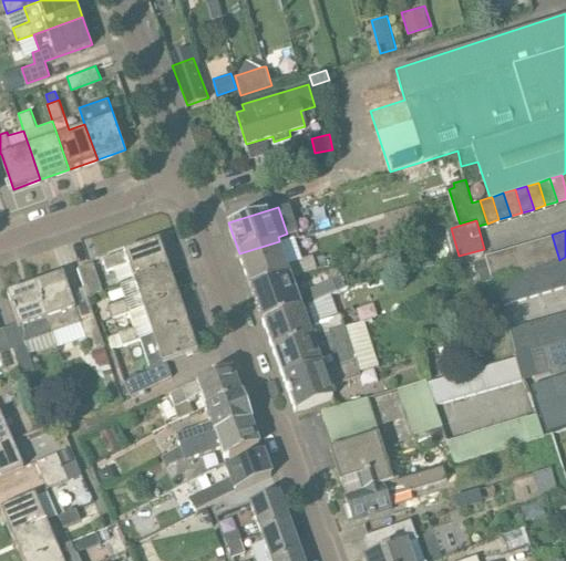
[(558,260),(559,260),(552,235),(539,238),(547,263),(558,260)]
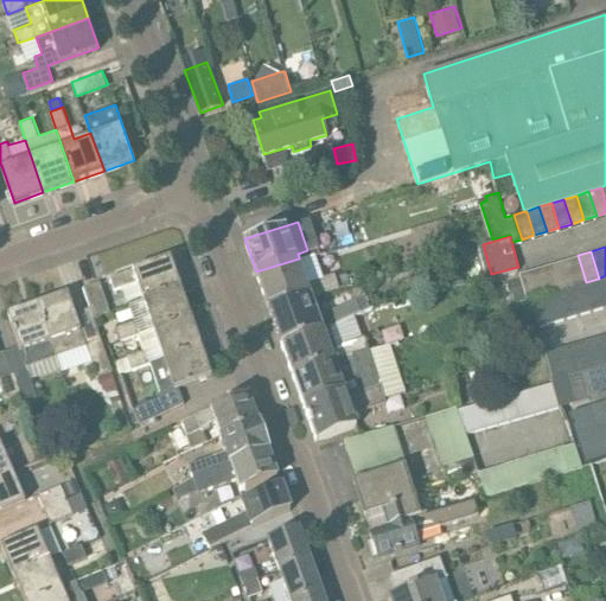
[(256,272),(269,307),(312,295),(351,282),(348,270),(336,274),(336,272),(324,276),(316,254),(299,257),(299,259),(256,272)]
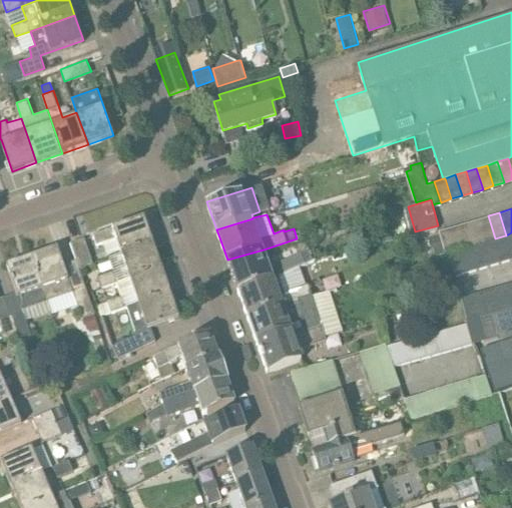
[(121,251),(153,239),(144,215),(93,233),(97,243),(116,237),(121,251)]
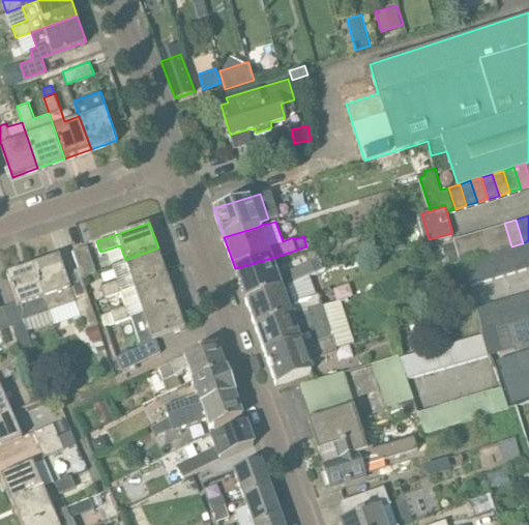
[(510,246),(511,246),(504,223),(493,226),(499,250),(510,246)]
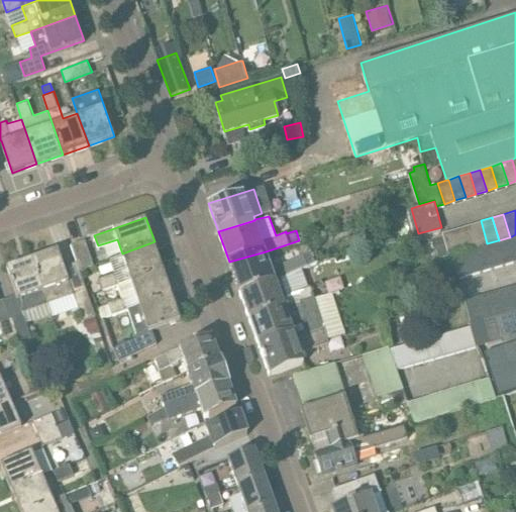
[(487,244),(487,243),(481,220),(469,224),(476,245),(477,245),(477,246),(487,244)]
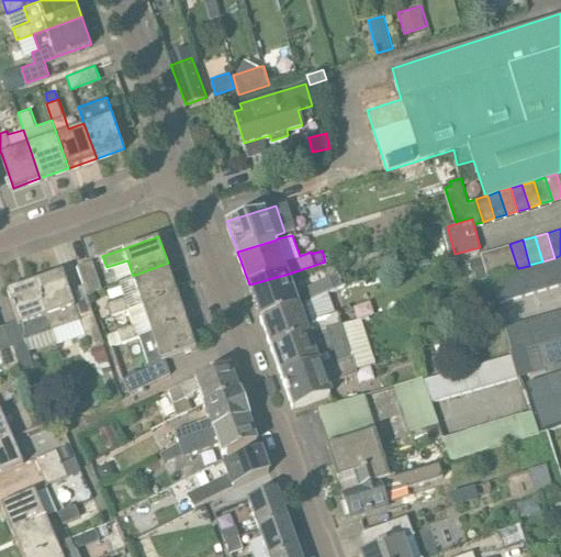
[(516,267),(517,267),(509,244),(497,247),(504,271),(516,267)]
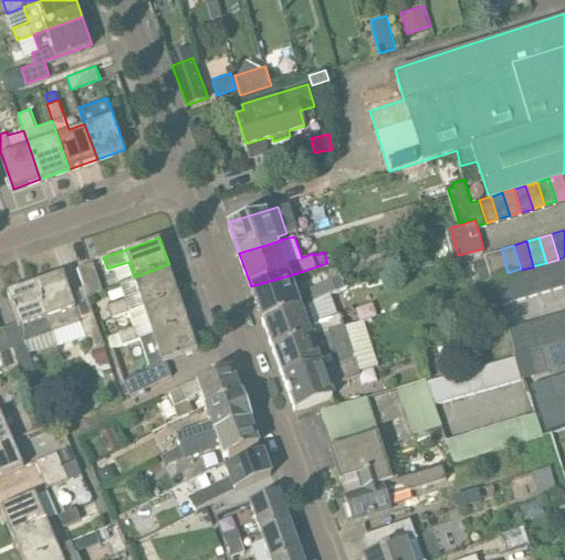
[(508,273),(501,249),(489,252),(495,276),(508,273)]
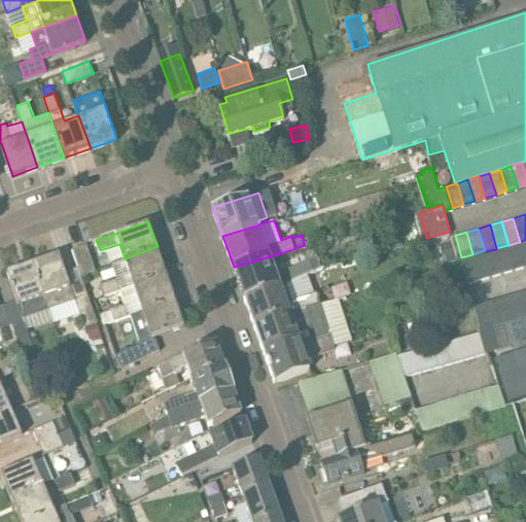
[(457,258),(461,257),(455,235),(451,236),(451,238),(442,240),(448,261),(457,257),(457,258)]
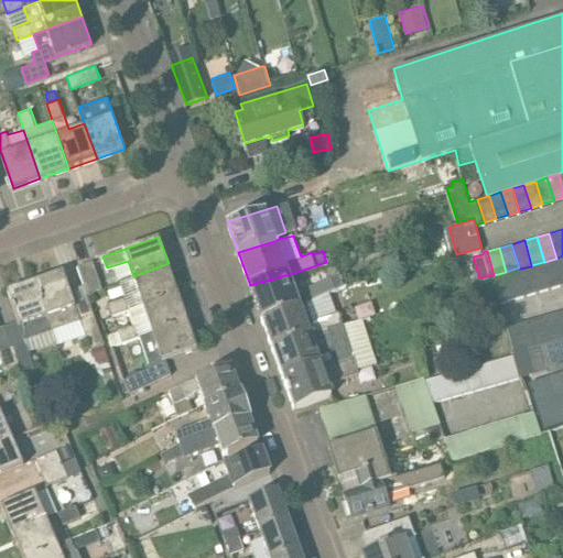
[(543,262),(551,286),(562,283),(562,280),(555,259),(544,262),(543,262)]
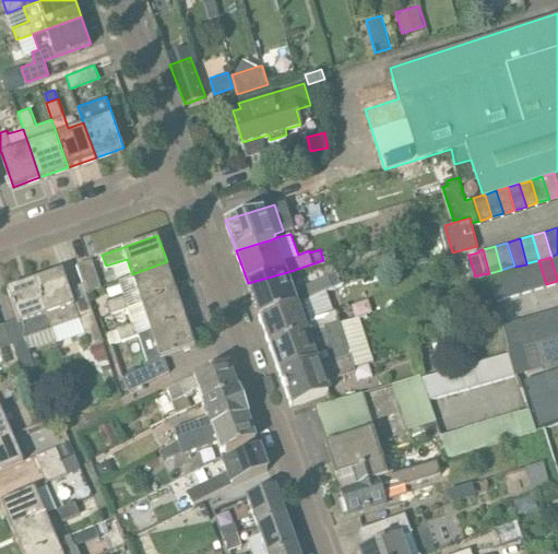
[(76,263),(86,291),(102,285),(92,258),(76,263)]
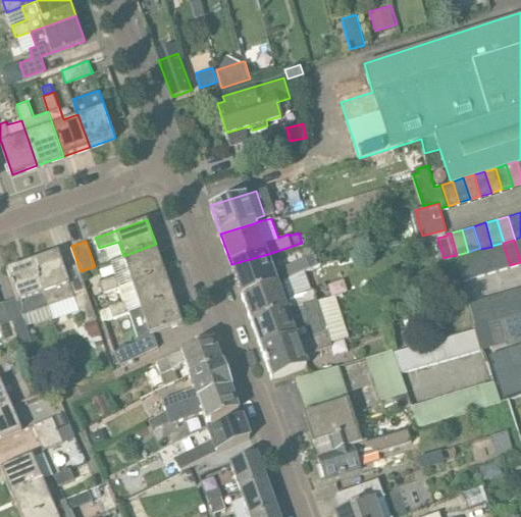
[(491,247),(498,269),(510,265),(503,243),(491,246),(491,247)]
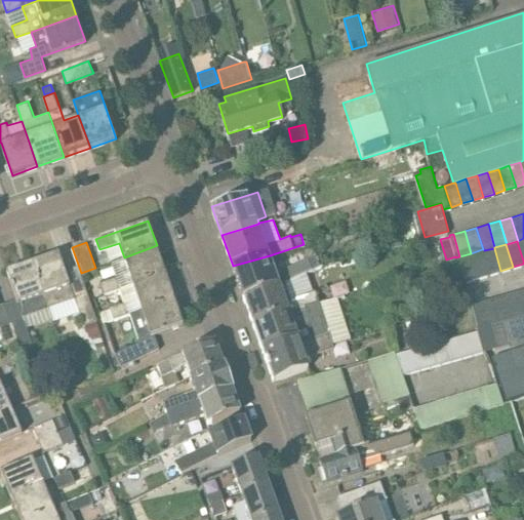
[(144,279),(165,272),(157,245),(124,257),(112,262),(116,276),(102,281),(105,292),(119,288),(144,279)]
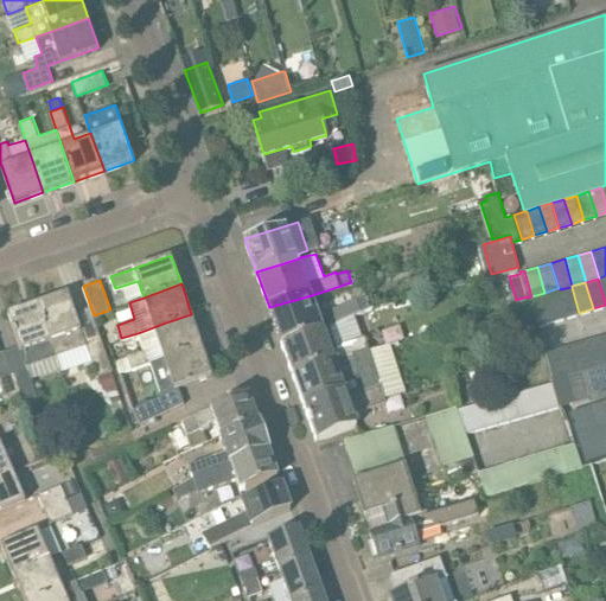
[(566,318),(580,314),(579,313),(572,287),(560,289),(560,288),(559,288),(557,288),(566,318)]
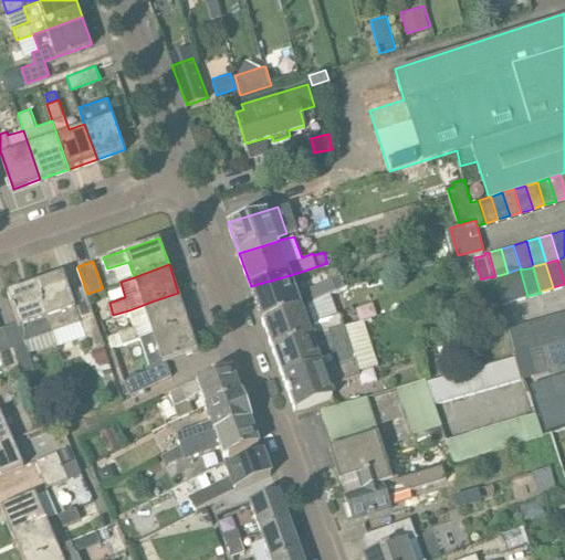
[(515,299),(527,296),(520,268),(508,273),(515,299)]
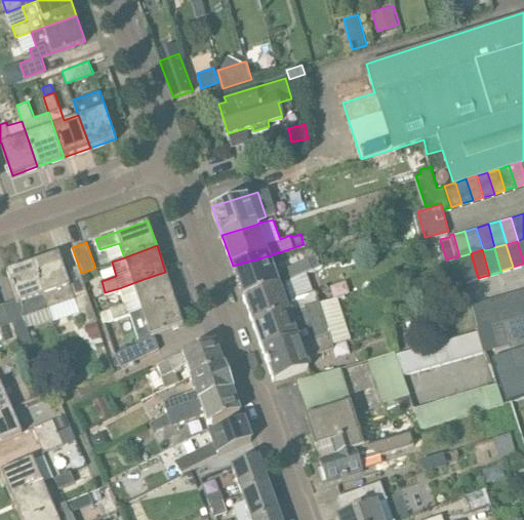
[(75,297),(66,269),(59,251),(33,262),(48,307),(75,297)]
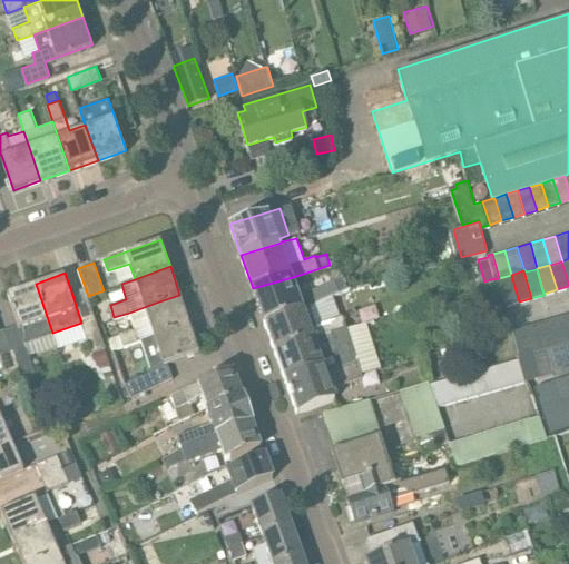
[(507,306),(519,302),(511,275),(499,278),(507,306)]
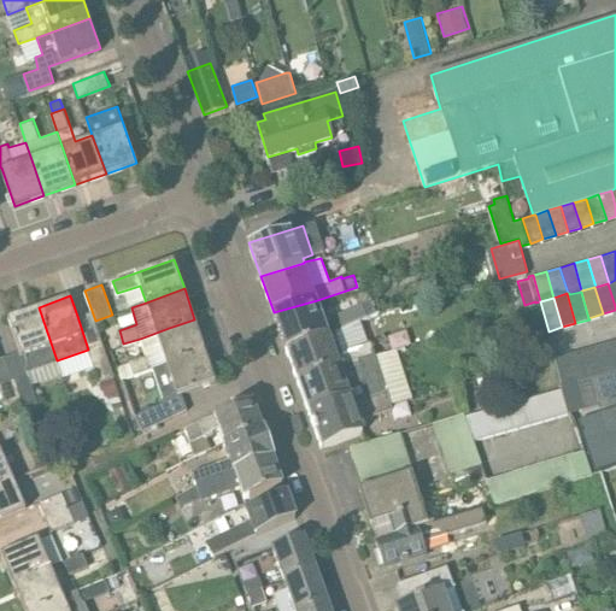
[(317,300),(274,312),(287,348),(335,332),(368,316),(380,311),(375,301),(364,307),(361,301),(324,318),(317,300)]
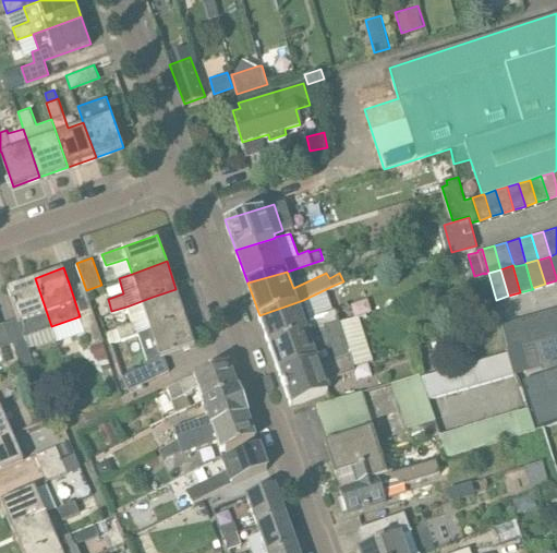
[(8,287),(24,336),(25,336),(51,326),(35,278),(8,287)]
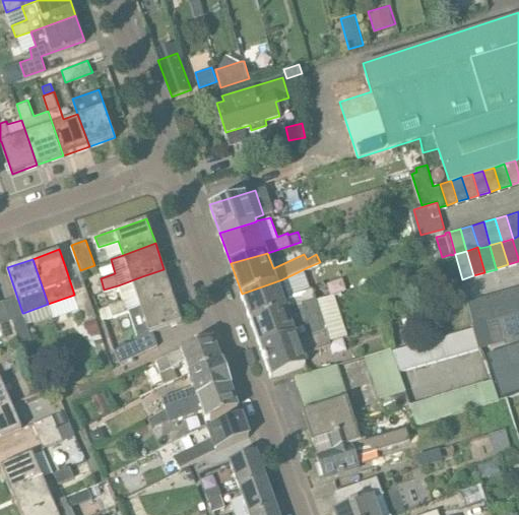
[(124,311),(173,294),(164,269),(142,276),(118,285),(123,299),(101,308),(104,318),(124,311)]
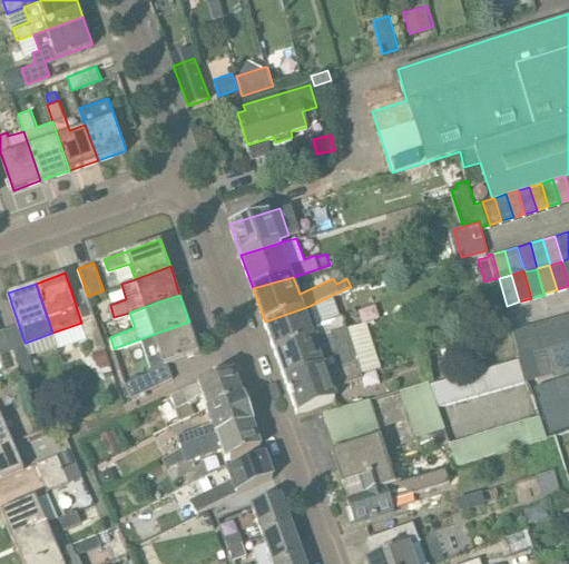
[(313,338),(347,327),(343,314),(316,324),(310,306),(265,322),(275,352),(313,338)]
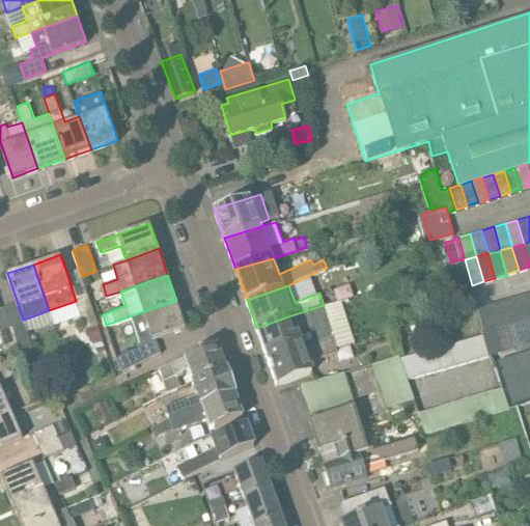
[(520,320),(529,315),(529,311),(525,293),(512,296),(520,320)]
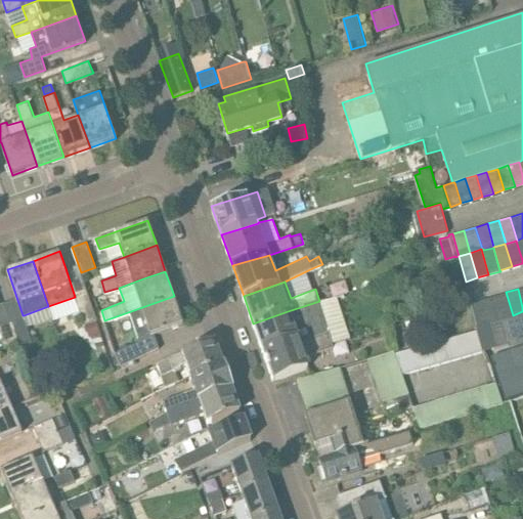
[(502,318),(513,315),(506,292),(494,295),(502,318)]
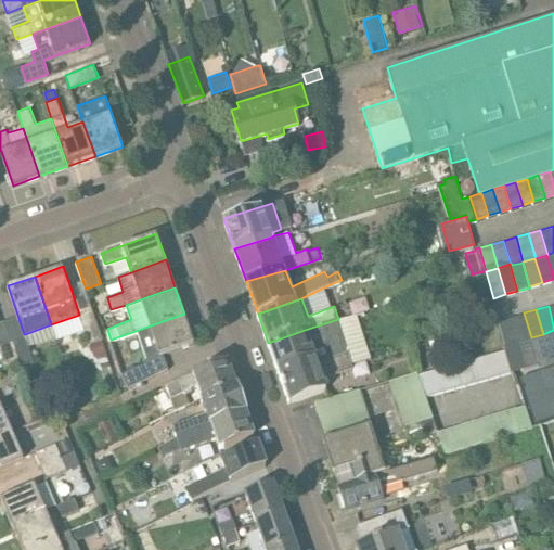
[(79,315),(81,320),(89,343),(103,337),(93,310),(79,315)]
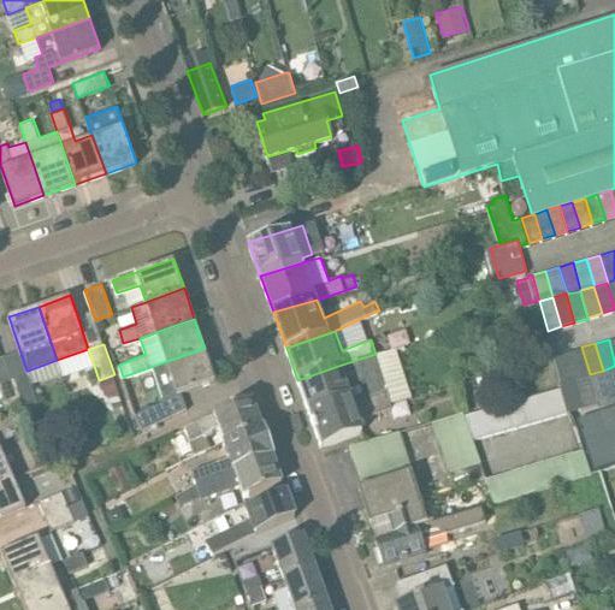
[(575,379),(590,374),(581,347),(568,350),(575,379)]
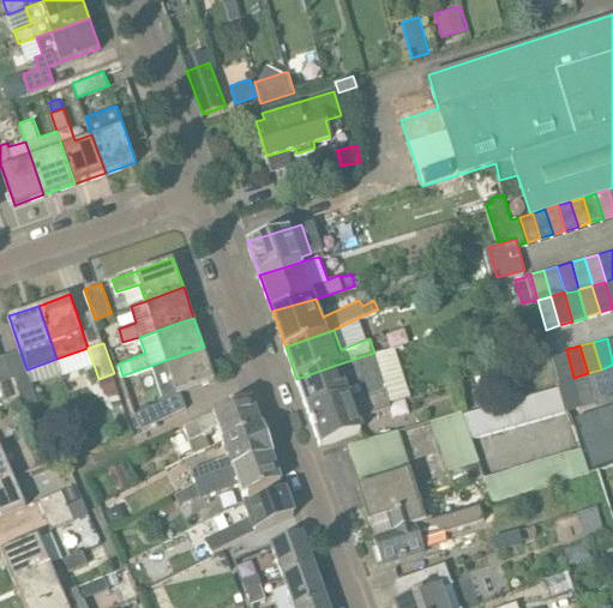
[(187,405),(181,390),(215,378),(204,347),(146,367),(152,366),(163,398),(134,413),(142,427),(187,405)]
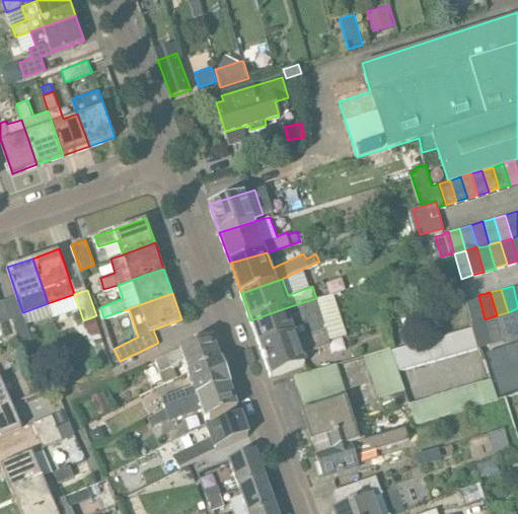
[(472,322),(485,319),(478,295),(466,299),(472,322)]
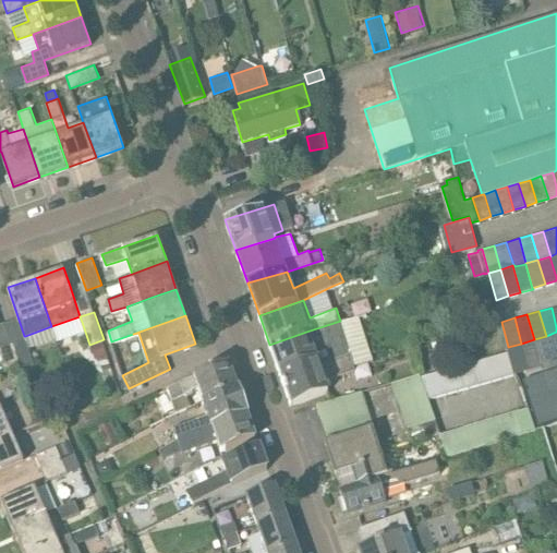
[(318,365),(350,355),(351,353),(349,348),(340,321),(306,332),(269,345),(280,372),(316,359),(318,365)]
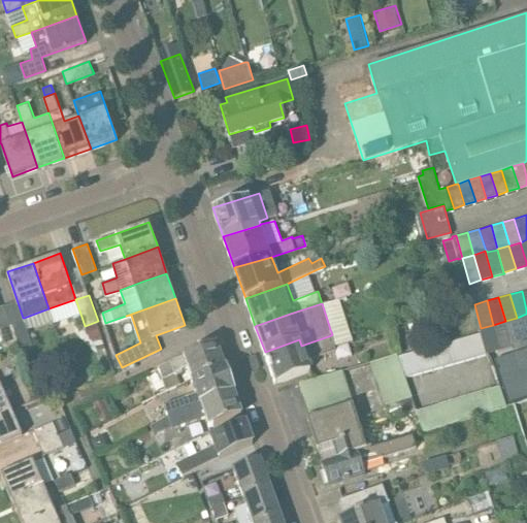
[(424,335),(440,330),(436,315),(420,319),(424,335)]
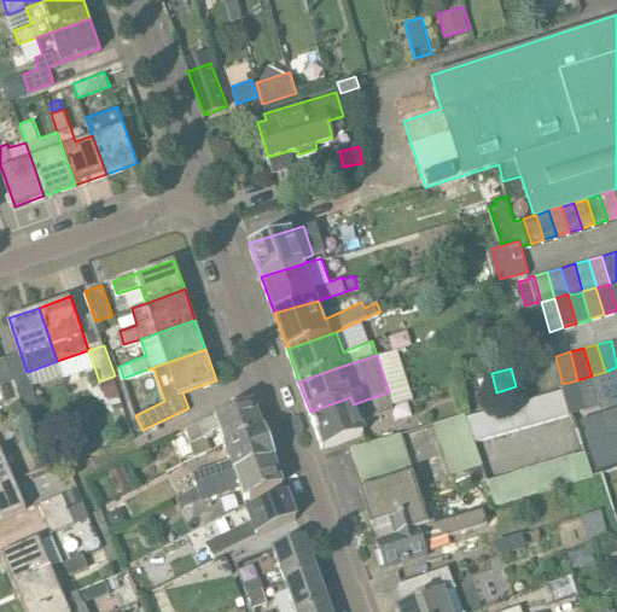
[(616,368),(577,380),(563,384),(564,386),(571,412),(585,408),(600,403),(616,397),(616,368)]
